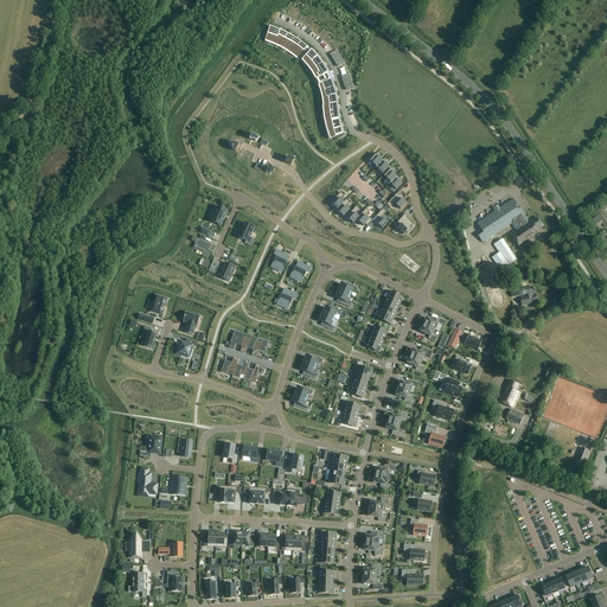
[(270,27),(264,42),(275,45),(283,50),(291,55),(298,61),(299,59),(308,49),(300,42),(291,37),(281,31),(270,27)]
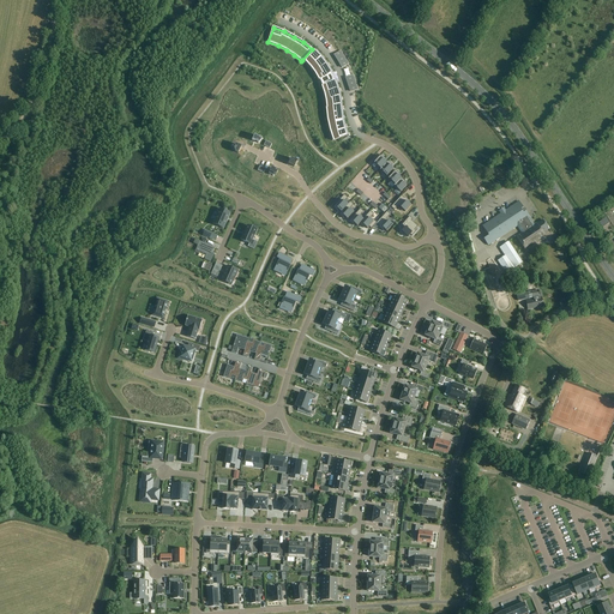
[(314,49),(305,60),(309,66),(314,72),(319,79),(320,79),(323,85),(321,85),(324,94),(326,101),(326,108),(327,119),(330,130),(333,142),(347,136),(344,126),(342,116),(339,98),(338,89),(335,79),(333,80),(332,77),(331,73),(326,65),(321,58),(314,49)]
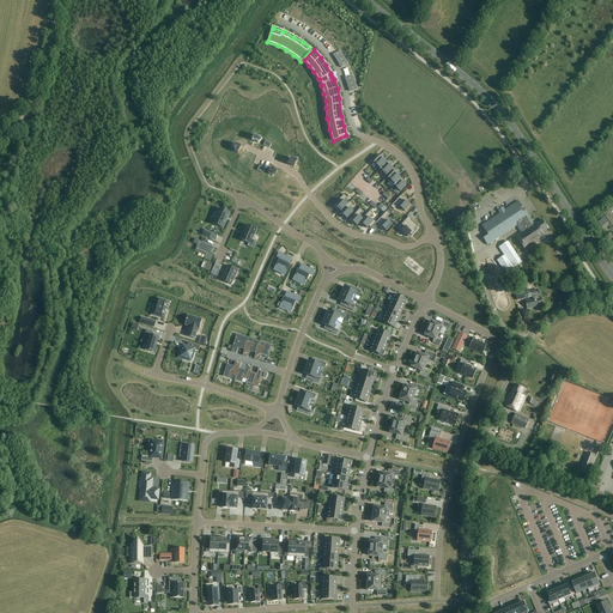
[(340,52),(333,56),(340,70),(349,65),(340,52)]
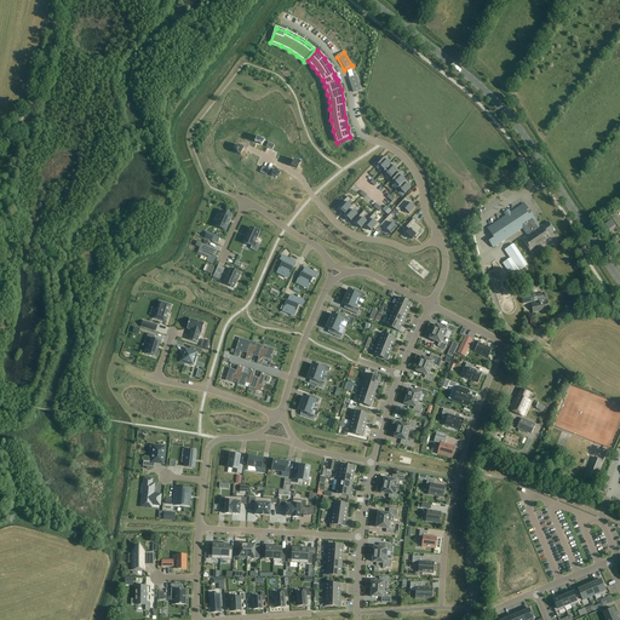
[(356,76),(349,79),(354,93),(361,91),(356,76)]
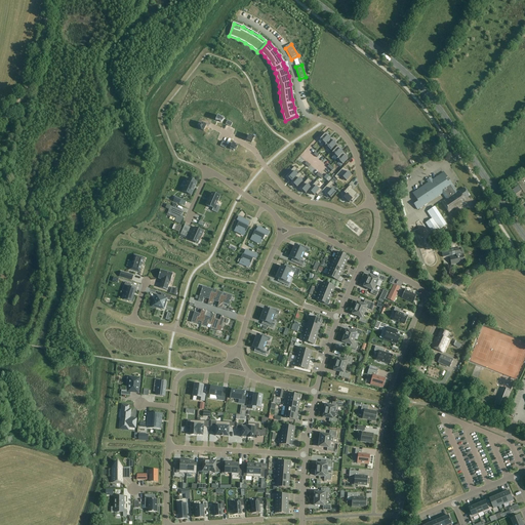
[(326,131),(320,138),(326,144),(331,138),(329,136),(330,134),(326,131)]
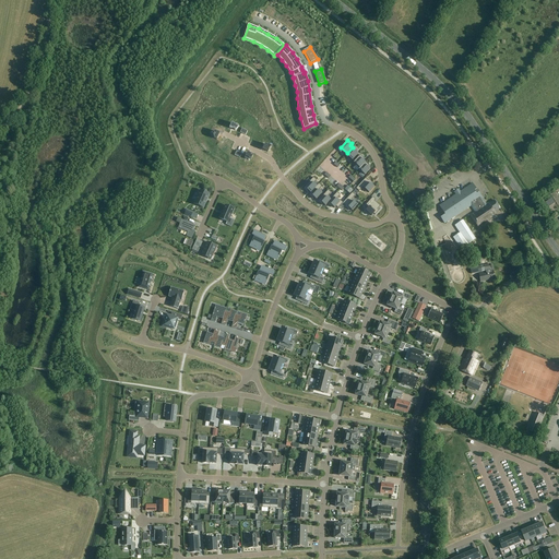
[(347,153),(346,155),(353,161),(358,154),(355,152),(356,151),(353,147),(347,153)]
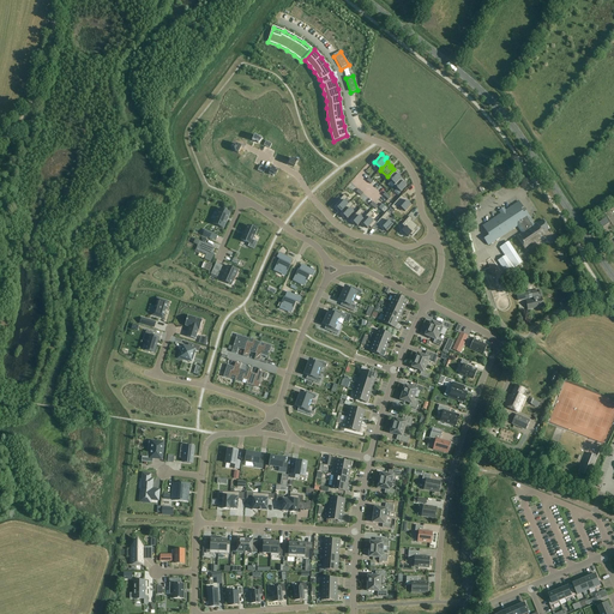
[(396,170),(387,179),(395,185),(401,179),(398,175),(399,174),(396,170)]
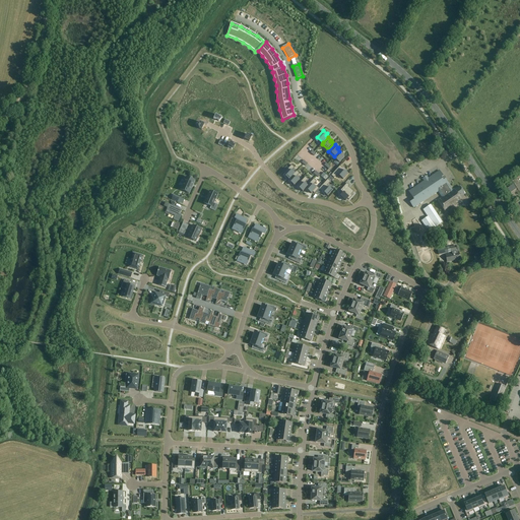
[(340,151),(333,158),(336,160),(333,163),(337,166),(339,164),(344,157),(342,155),(343,154),(340,151)]
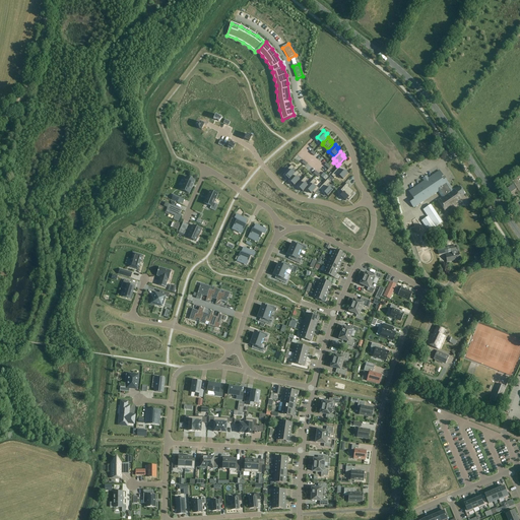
[(291,165),(281,176),(284,179),(285,177),(288,180),(289,181),(297,174),(295,173),(293,171),(295,168),(291,165)]
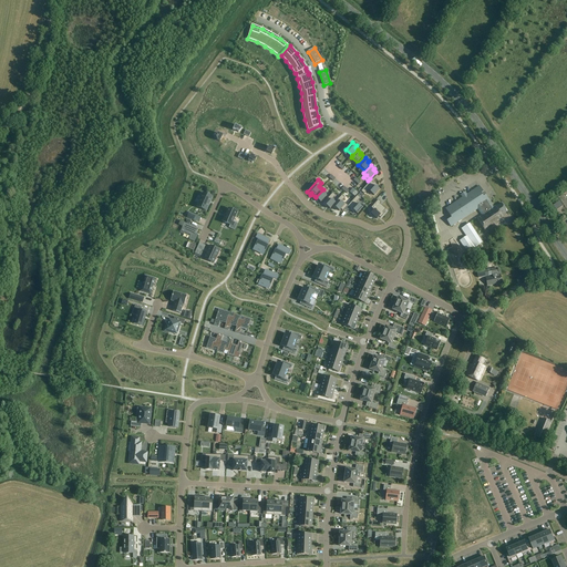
[(371,181),(361,192),(364,194),(368,191),(374,196),(379,189),(377,187),(378,186),(374,182),(373,183),(371,181)]
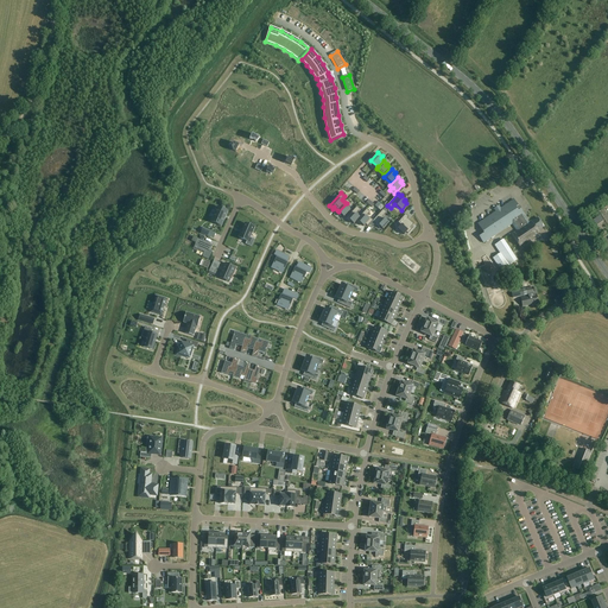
[(337,210),(335,213),(340,216),(341,215),(343,217),(350,210),(349,210),(350,209),(347,207),(350,203),(347,200),(344,202),(347,203),(339,211),(337,210)]
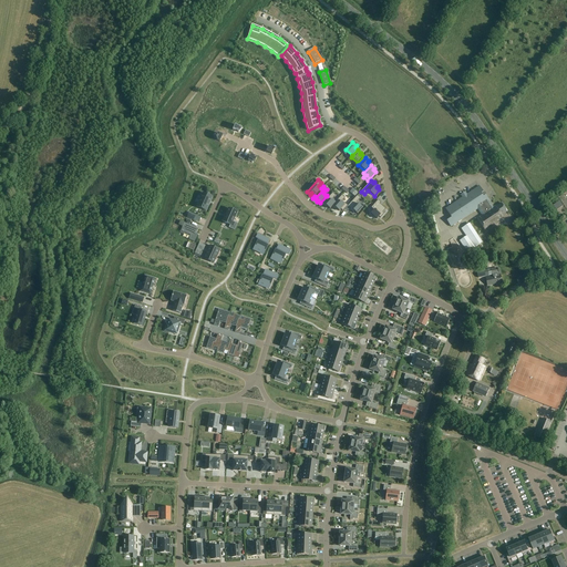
[(445,209),(452,218),(446,220),(451,227),(457,223),(459,223),(461,222),(461,220),(477,209),(482,215),(476,218),(485,232),(504,219),(501,215),(507,212),(502,204),(496,207),(495,206),(493,207),(485,195),(483,197),(482,194),(483,192),(480,186),(466,195),(465,193),(461,196),(462,197),(445,209)]
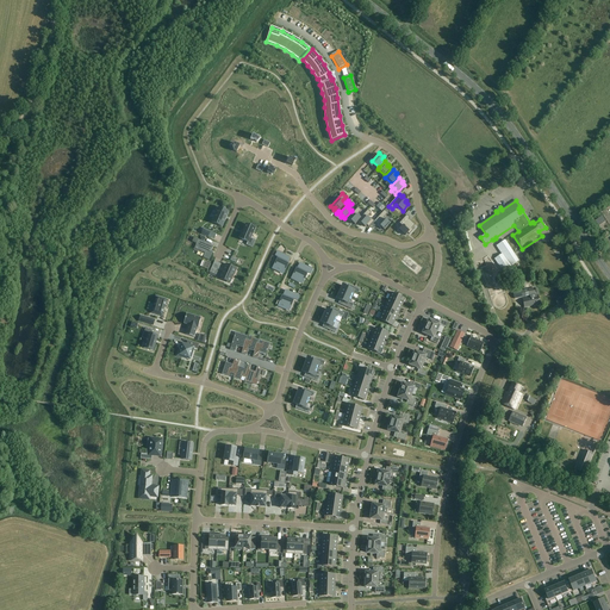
[(358,206),(346,219),(350,224),(352,223),(355,225),(356,223),(362,217),(359,215),(362,211),(358,206)]
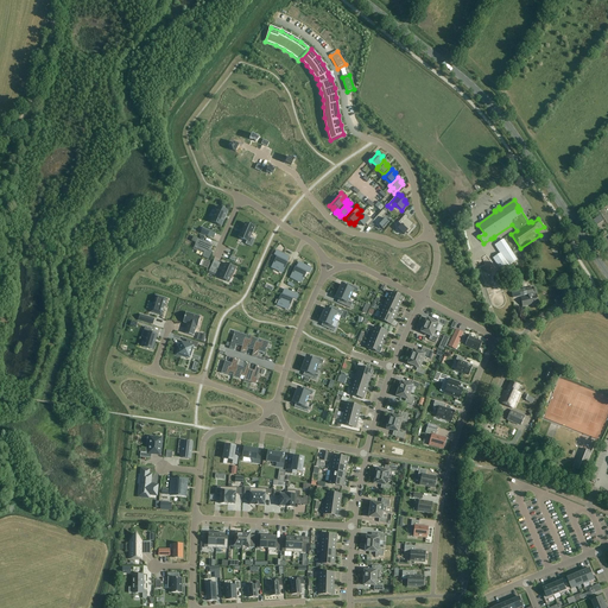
[(217,207),(210,222),(221,227),(228,211),(217,207)]
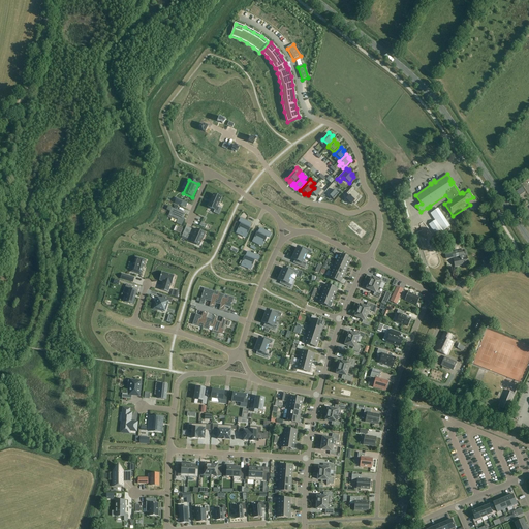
[(314,188),(309,193),(313,197),(314,195),(316,197),(317,196),(318,197),(323,191),(320,188),(322,185),(319,182),(314,188)]
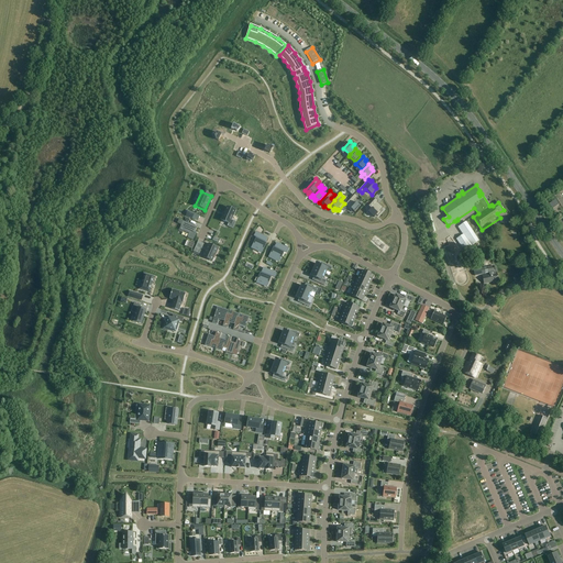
[(355,195),(344,206),(350,210),(351,209),(354,212),(361,207),(354,201),(359,197),(355,195)]
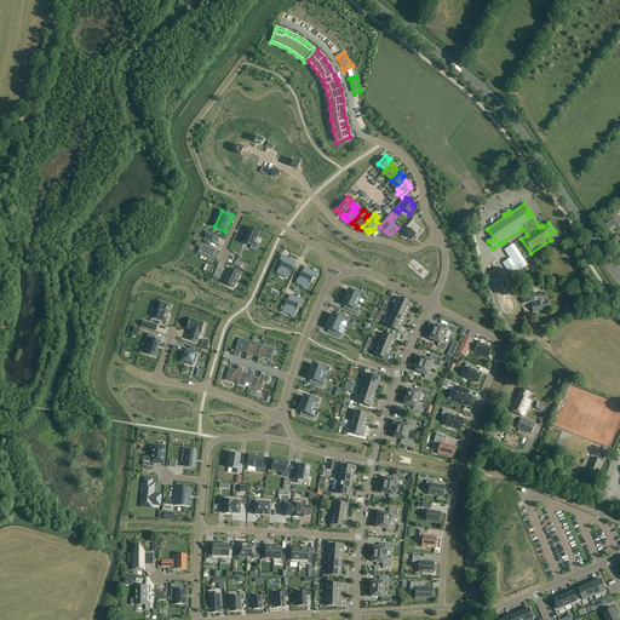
[(409,229),(406,234),(412,240),(414,237),(415,239),(420,233),(419,233),(423,229),(415,223),(417,222),(413,218),(406,227),(409,229)]
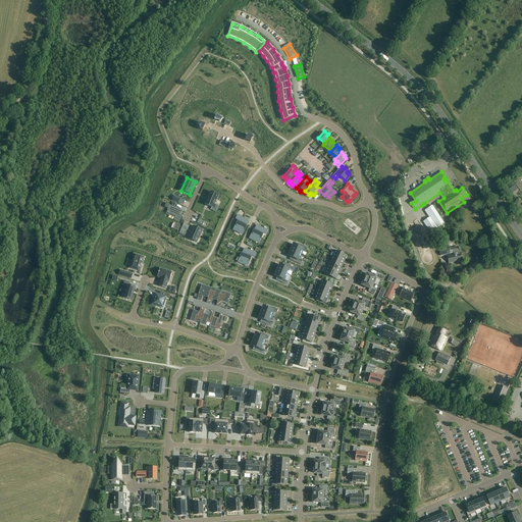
[(210,192),(204,206),(211,209),(210,211),(215,213),(218,207),(214,205),(218,195),(210,192)]
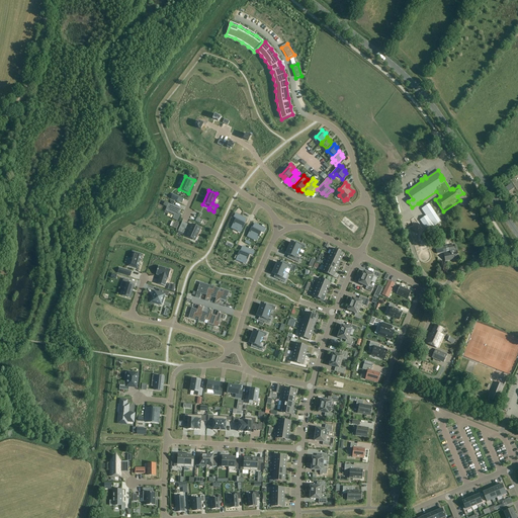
[(168,203),(166,208),(169,209),(168,212),(174,216),(173,219),(177,222),(180,214),(179,214),(181,209),(168,203)]
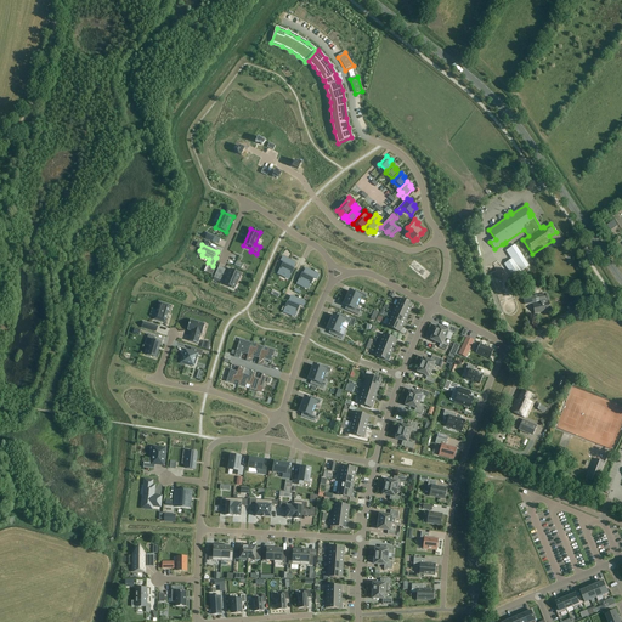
[(515,282),(524,277),(520,272),(521,271),(527,267),(520,255),(521,255),(515,246),(505,252),(512,259),(504,264),(515,282)]
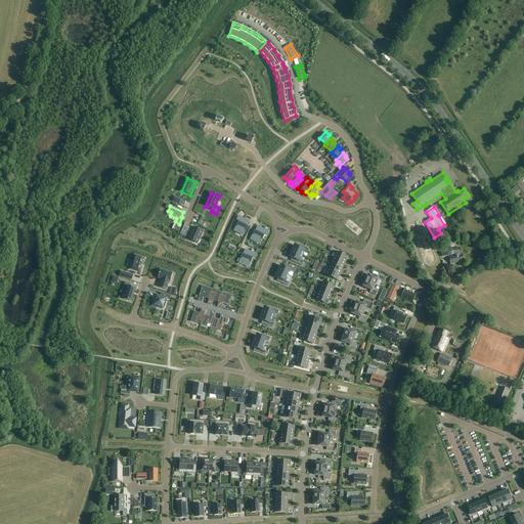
[(238,221),(234,229),(244,234),(248,225),(249,222),(238,216),(236,220),(238,221)]
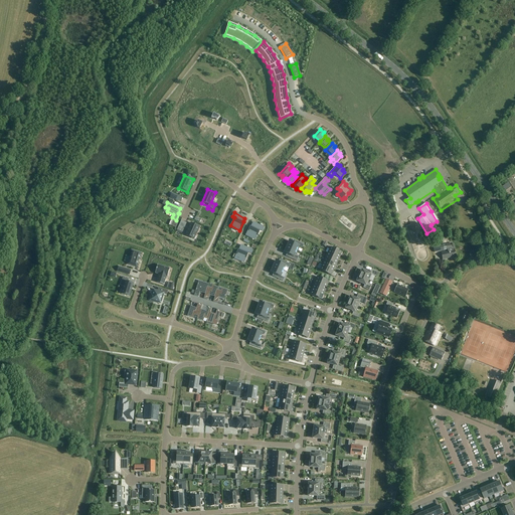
[(187,228),(184,234),(194,239),(200,227),(190,222),(188,228),(187,228)]
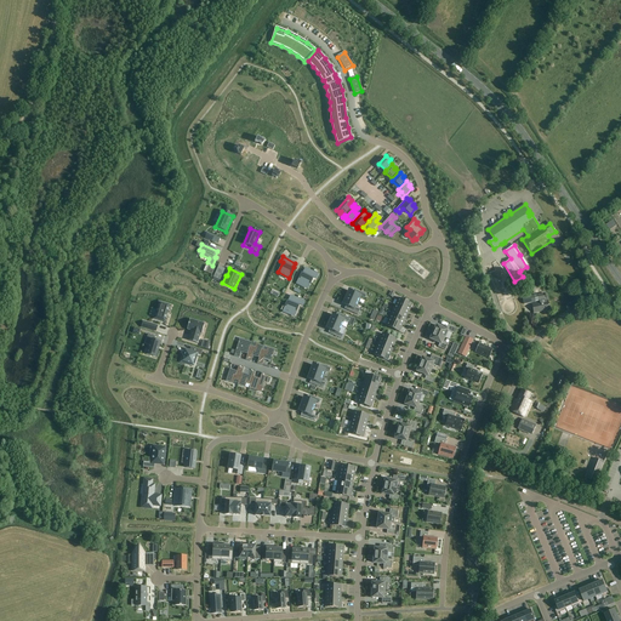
[(302,272),(297,281),(308,288),(313,278),(315,279),(318,275),(306,268),(303,272),(302,272)]
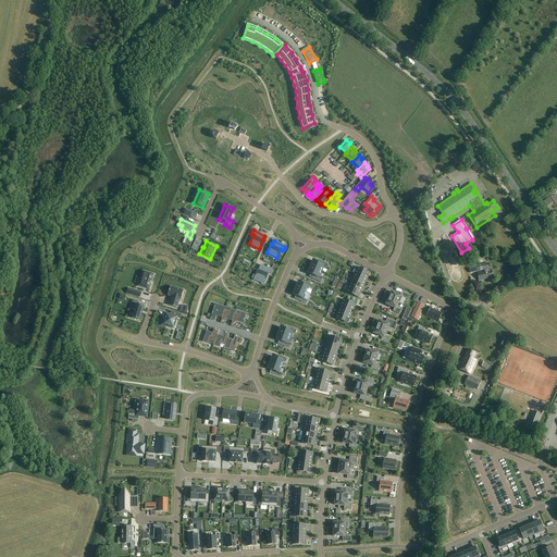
[(311,262),(310,265),(310,267),(320,272),(322,267),(327,269),(330,264),(323,261),(321,264),(312,261),(312,262),(311,262)]
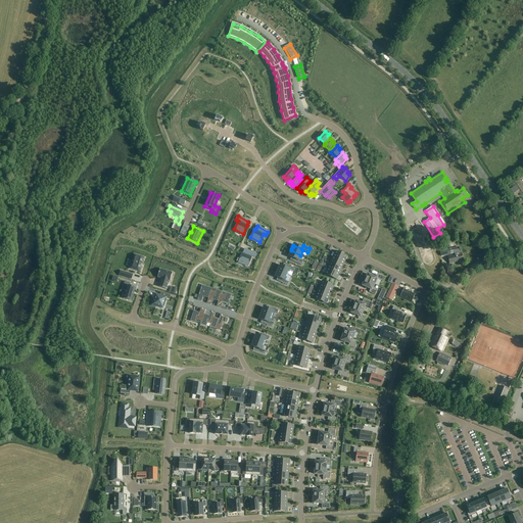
[(459,262),(463,260),(462,253),(460,253),(459,252),(460,252),(459,247),(439,251),(440,256),(455,253),(455,254),(447,256),(449,264),(457,263),(457,262),(459,262)]
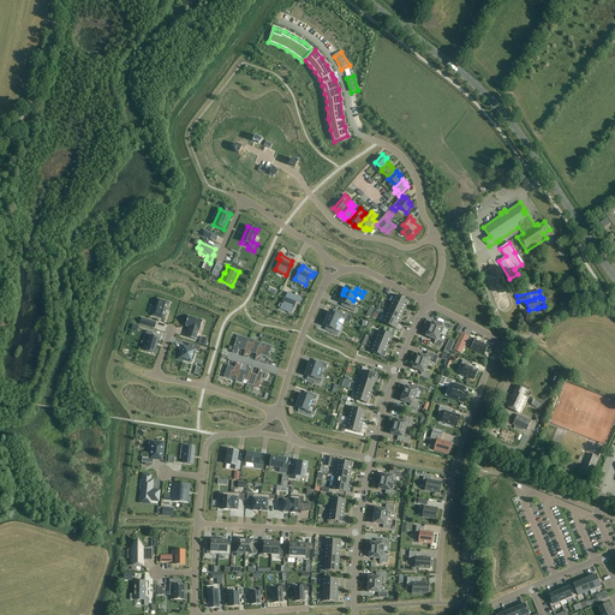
[(285,298),(281,308),(293,312),(297,304),(299,304),(302,299),(288,293),(286,299),(285,298)]
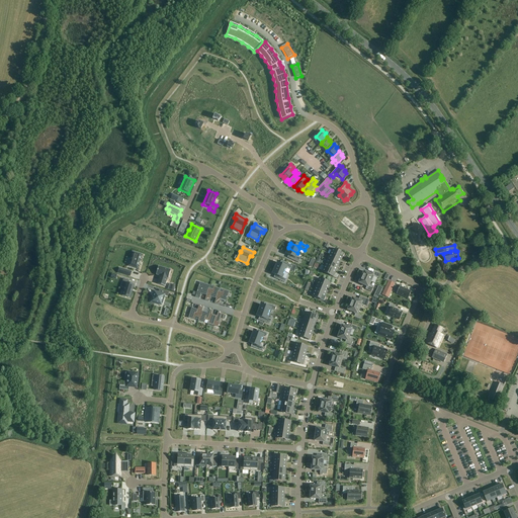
[(287,249),(286,252),(287,252),(286,254),(294,257),(292,260),(298,263),(300,258),(296,257),(297,253),(288,248),(288,249),(287,249)]
